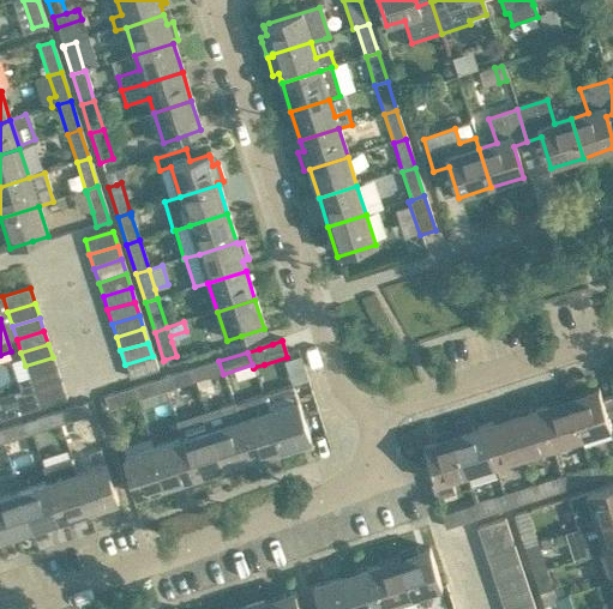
[(130,380),(157,371),(152,356),(125,365),(130,380)]
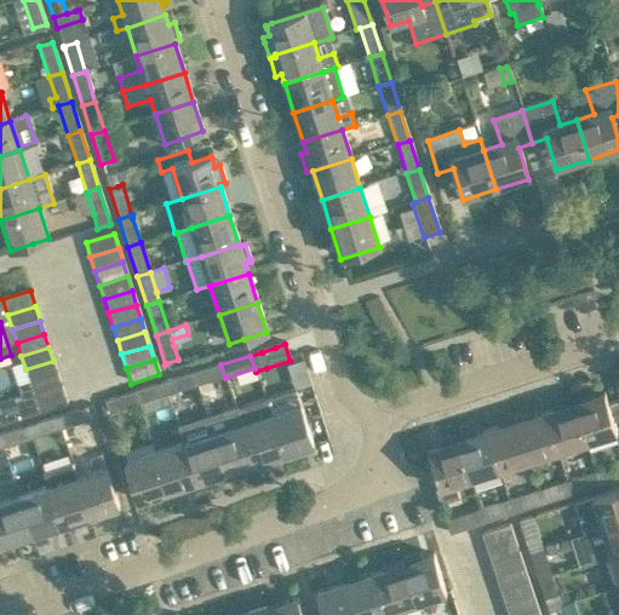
[(53,361),(26,369),(30,384),(58,375),(53,361)]
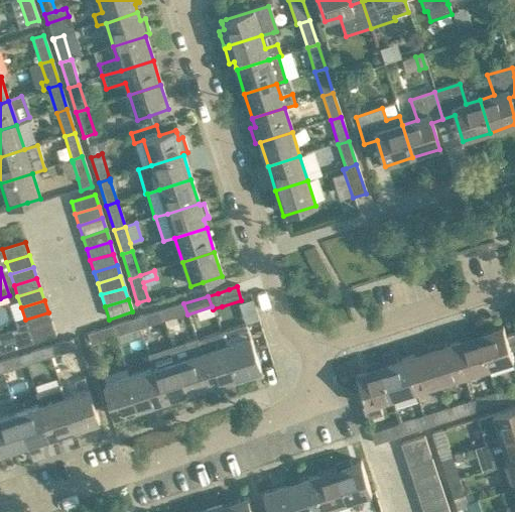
[(250,300),(238,304),(244,323),(256,318),(250,300)]
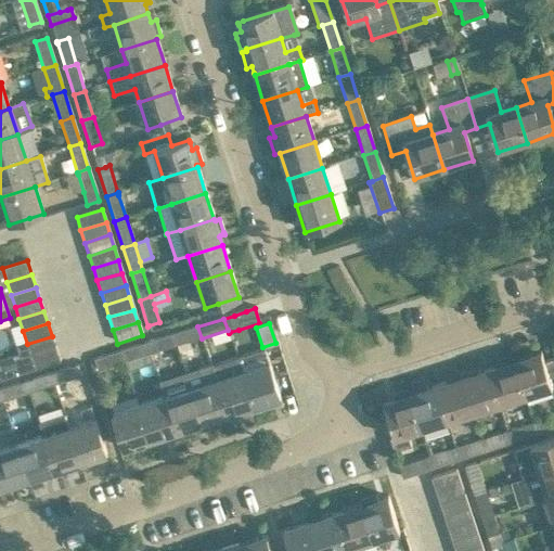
[(176,347),(202,338),(197,327),(171,335),(176,347)]
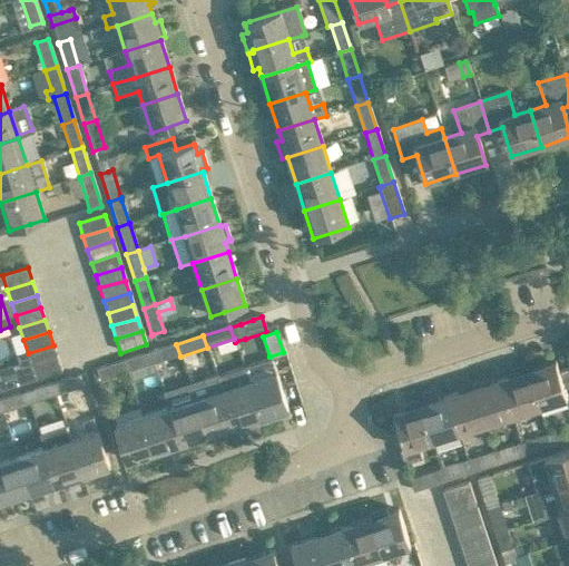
[(176,344),(149,353),(154,364),(180,357),(176,344)]
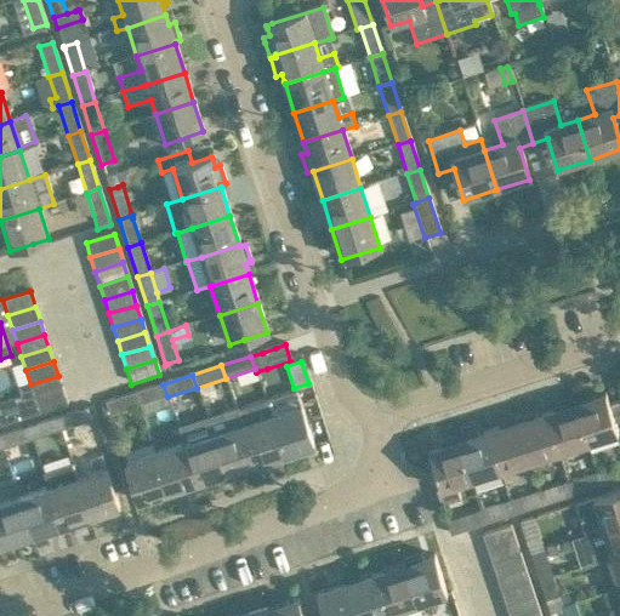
[(30,385),(34,394),(35,398),(62,389),(58,376),(30,385)]
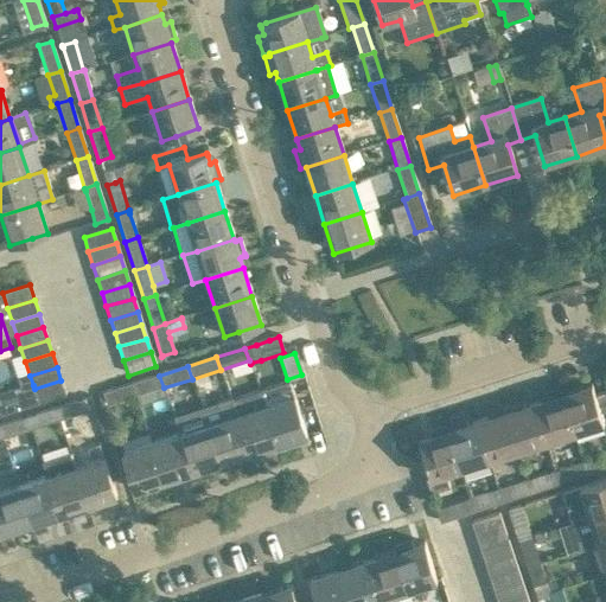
[(21,389),(0,396),(0,414),(1,417),(30,408),(39,405),(39,403),(34,389),(33,385),(30,376),(30,375),(29,373),(18,377),(21,389)]
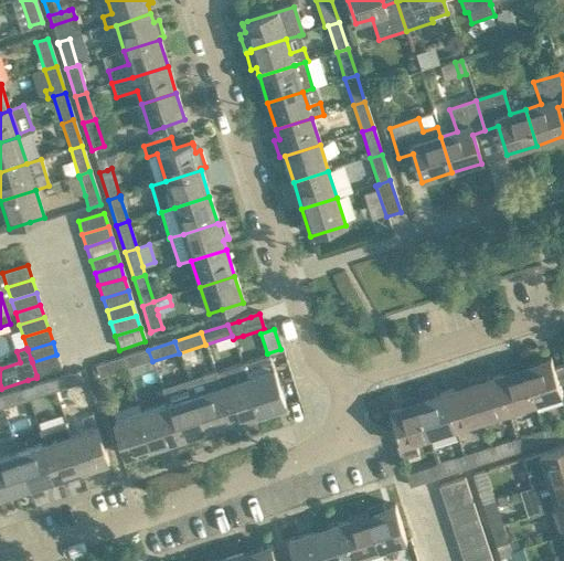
[(148,350),(123,359),(126,370),(152,361),(148,350)]
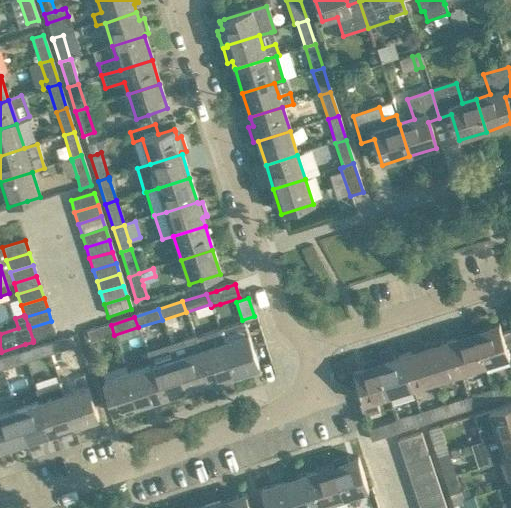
[(33,340),(55,333),(51,321),(29,328),(33,340)]
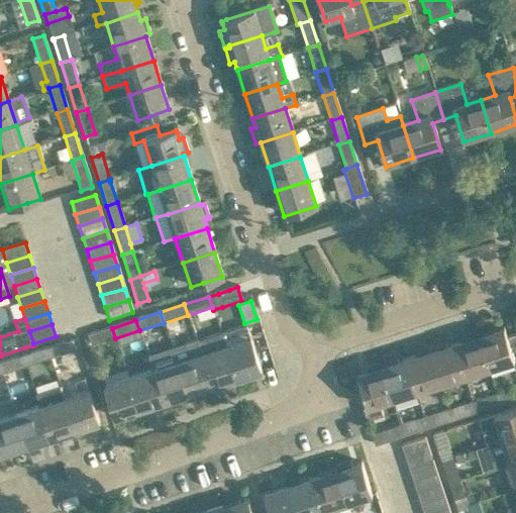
[(221,334),(225,347),(235,379),(236,379),(238,385),(253,380),(251,374),(261,371),(250,339),(246,326),(221,334)]
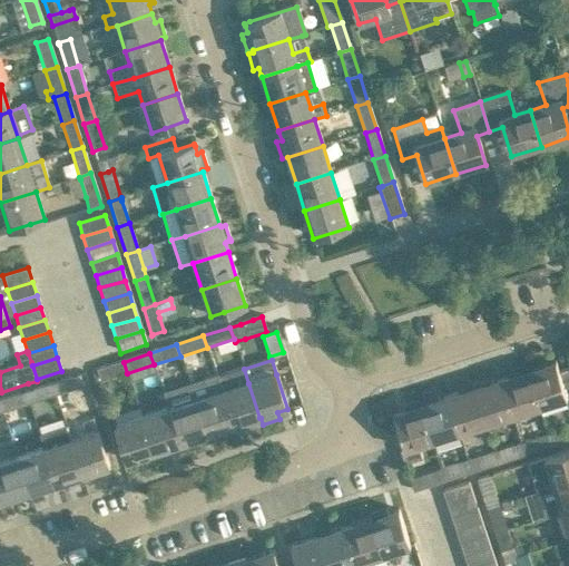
[(124,362),(97,371),(100,382),(127,373),(124,362)]
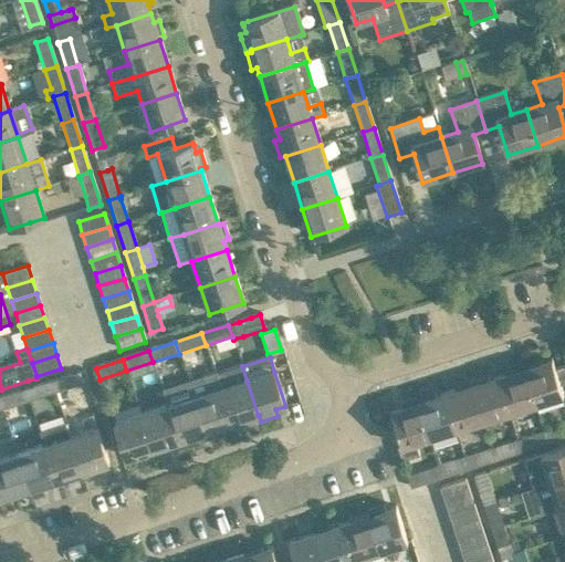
[(551,361),(524,370),(525,375),(535,405),(561,397),(563,406),(564,410),(564,366),(554,371),(551,361)]
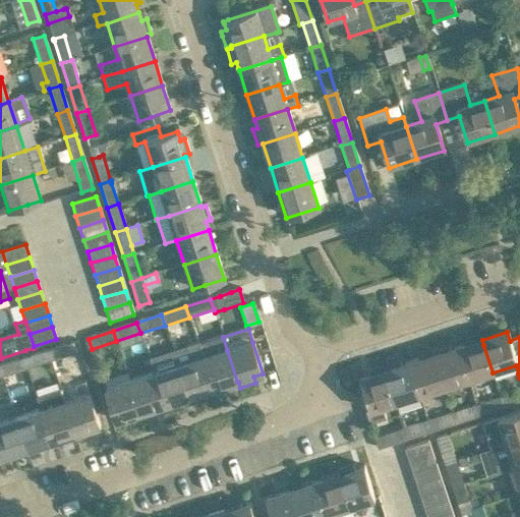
[(208,342),(198,345),(213,390),(222,388),(223,393),(238,388),(236,383),(237,382),(223,338),(209,343),(208,342)]
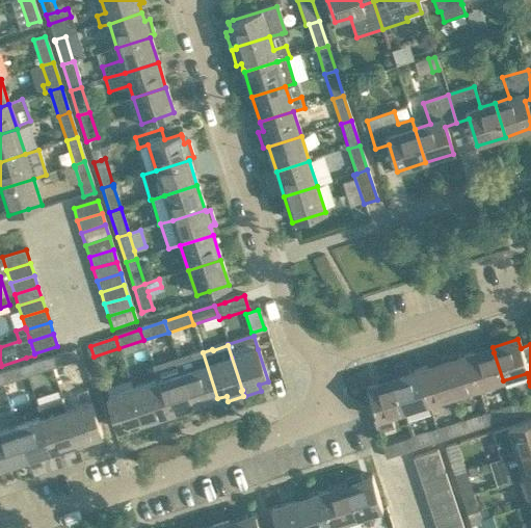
[(478,389),(503,380),(493,347),(468,355),(478,389)]
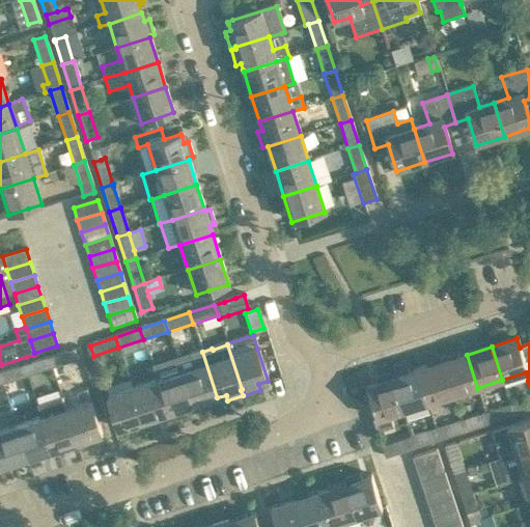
[(217,397),(202,352),(201,350),(189,354),(194,368),(182,372),(193,406),(217,397)]
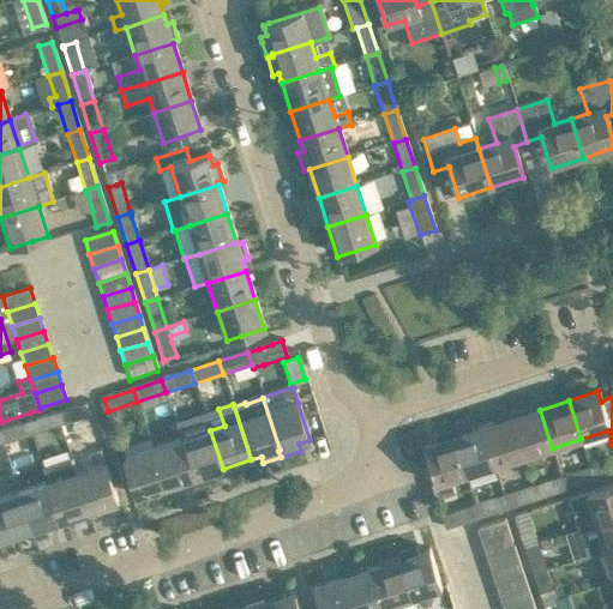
[(60,427),(89,417),(85,405),(55,414),(60,427)]
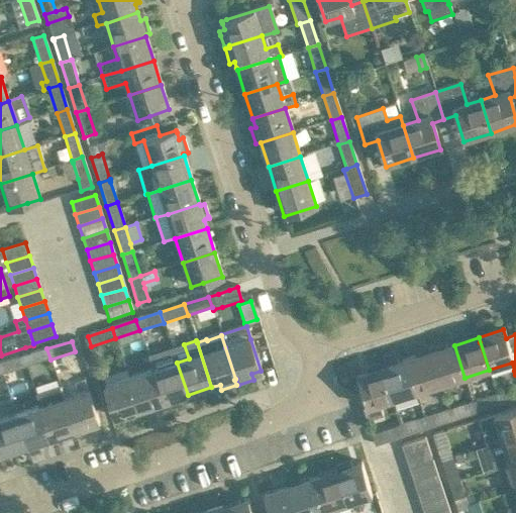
[(440,385),(465,378),(454,345),(430,352),(440,385)]
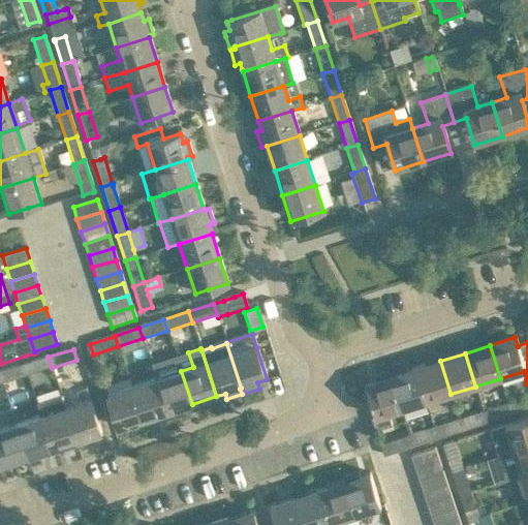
[(27,375),(52,368),(48,357),(24,365),(27,375)]
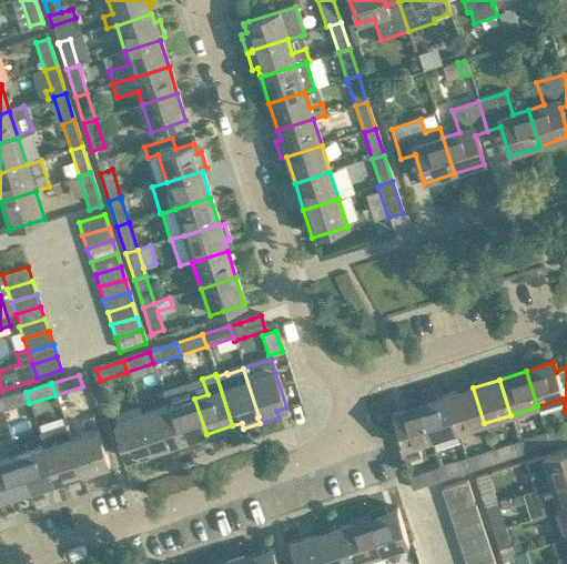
[(457,432),(484,423),(473,388),(446,396),(457,432)]
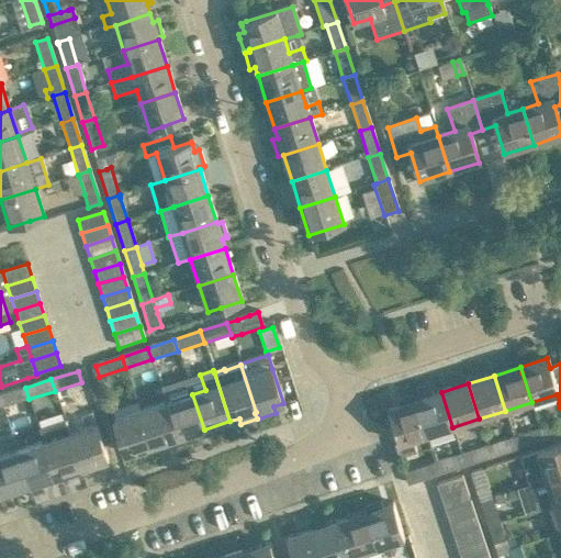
[(0,400),(2,408),(29,399),(25,388),(0,395),(0,400)]
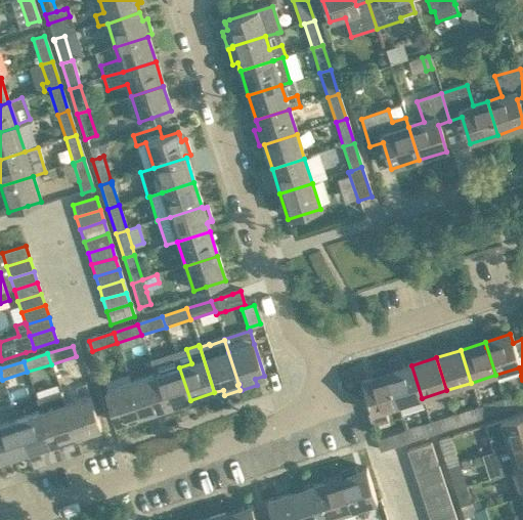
[(397,405),(422,398),(411,365),(387,374),(397,405)]
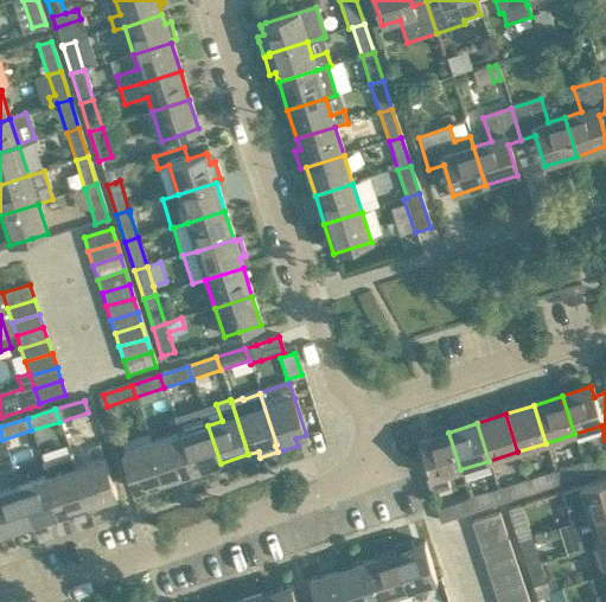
[(192,473),(221,463),(208,426),(179,435),(192,473)]
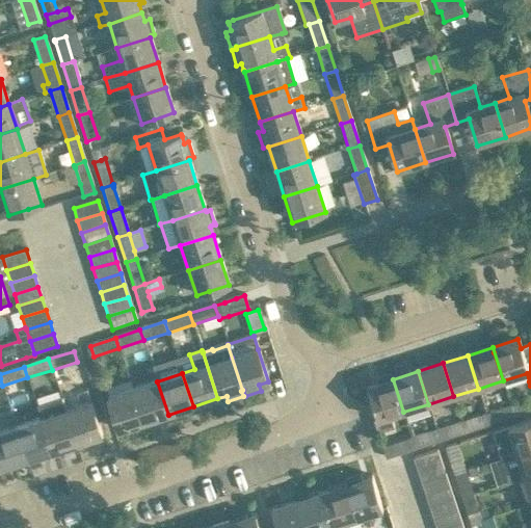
[(377,433),(394,428),(390,416),(403,412),(393,379),(367,387),(377,419),(373,421),(377,433)]
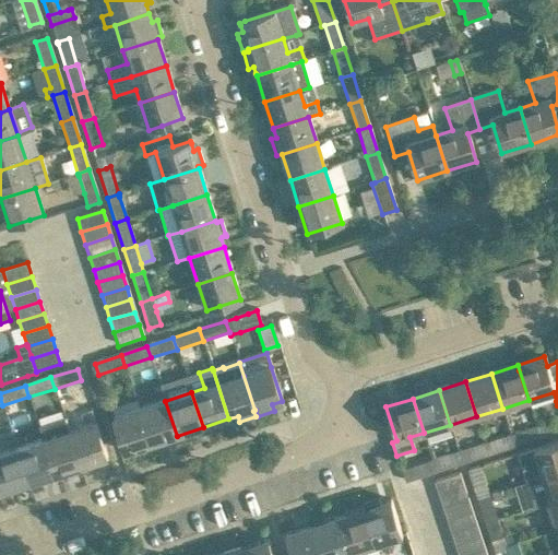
[(151,445),(177,436),(165,401),(139,410),(151,445)]
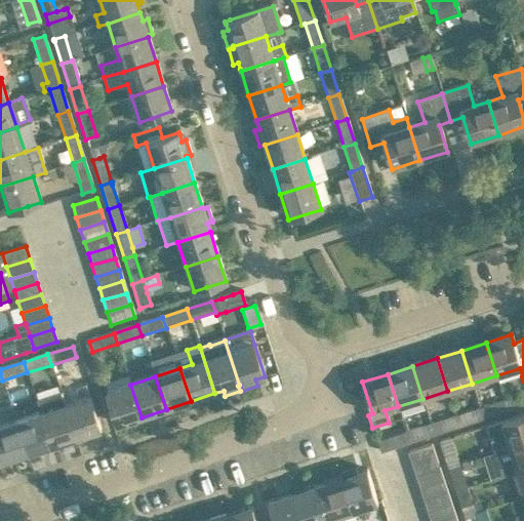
[(116,426),(142,417),(130,385),(106,393),(116,426)]
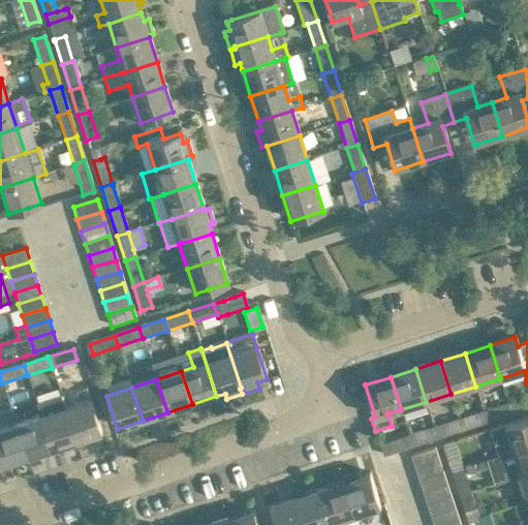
[(87,389),(61,397),(75,441),(101,433),(87,389)]
